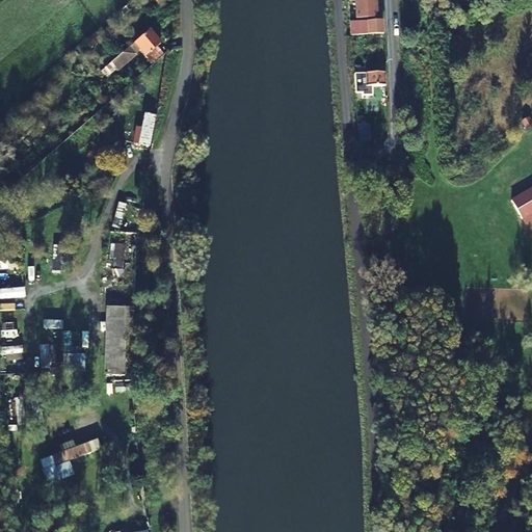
[(152,0),(137,0),(148,12),(156,4),(152,0)]
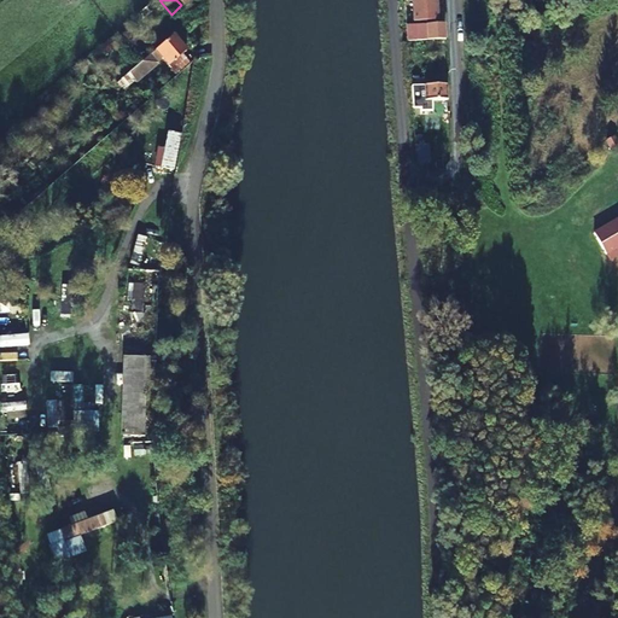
[(412,0),(413,21),(439,21),(438,0),(412,0)]
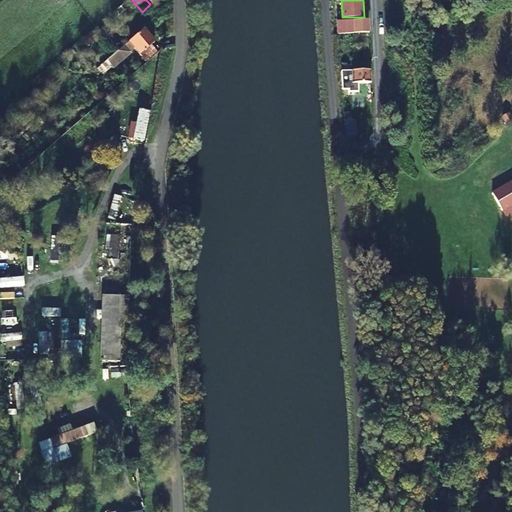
[(338,20),(339,33),(370,33),(370,19),(338,20)]
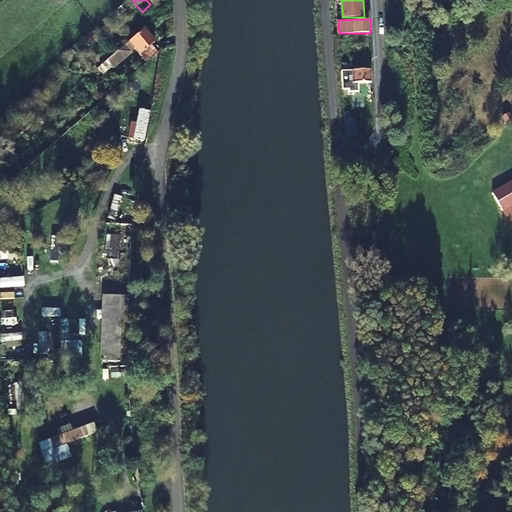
[(151,46),(153,45),(142,30),(126,44),(142,64),(156,52),(151,46)]
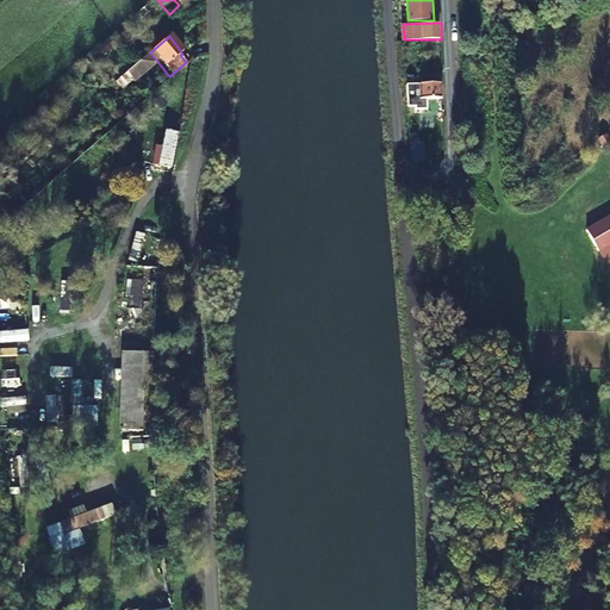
[(148,73),(153,68),(144,58),(122,78),(130,88),(148,73)]
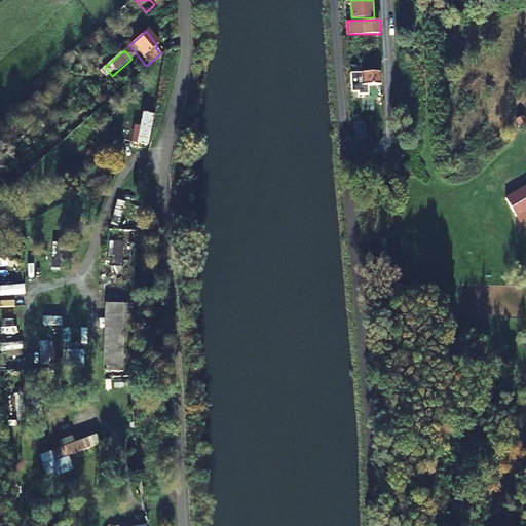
[(360,64),(361,72),(380,72),(380,63),(360,64)]
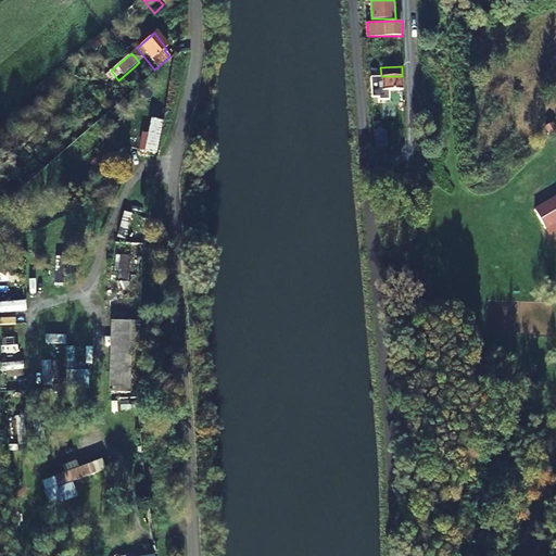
[(381,81),(381,90),(389,90),(404,90),(404,76),(402,76),(381,76),(381,81)]
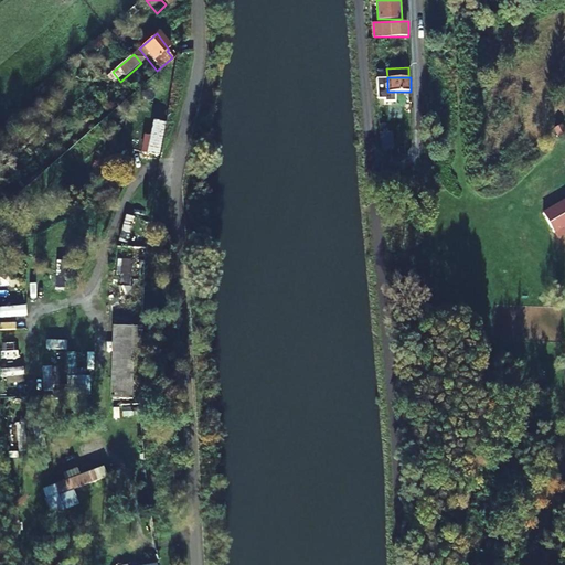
[(396,100),(395,92),(387,92),(384,92),(384,100),(396,100)]
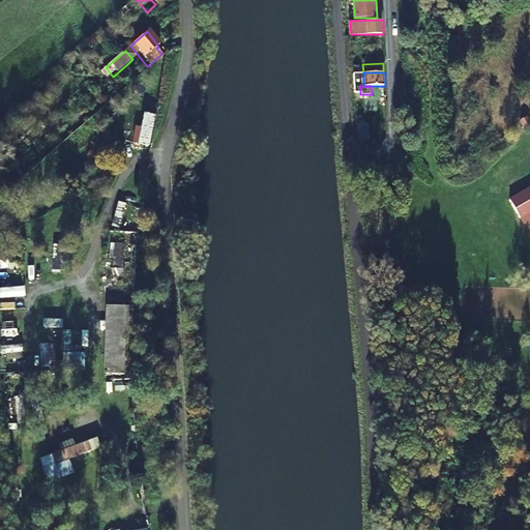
[(147,145),(155,112),(143,109),(139,124),(135,123),(130,141),(147,145)]
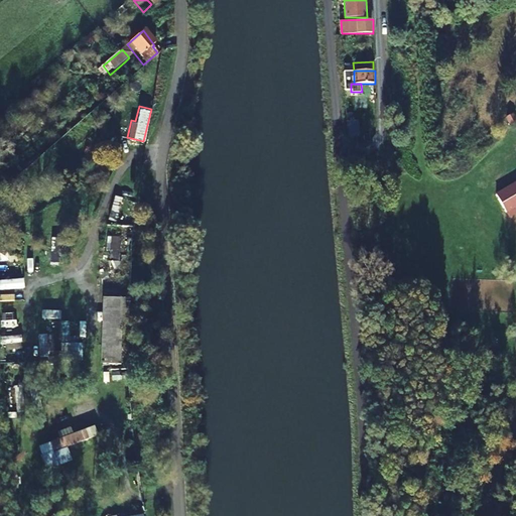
[(346,122),(346,136),(358,136),(358,122),(346,122)]
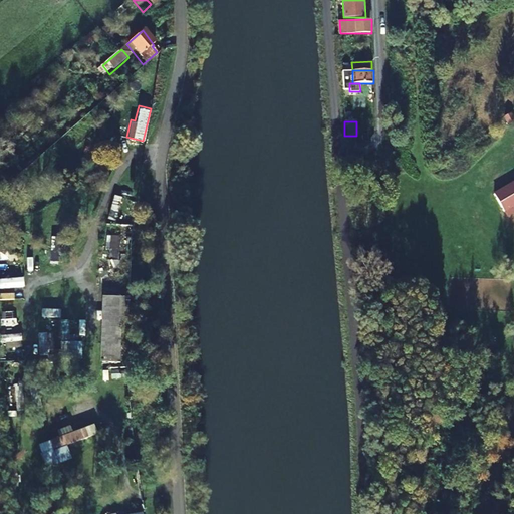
[(513,205),(513,182),(494,194),(504,212),(513,205)]
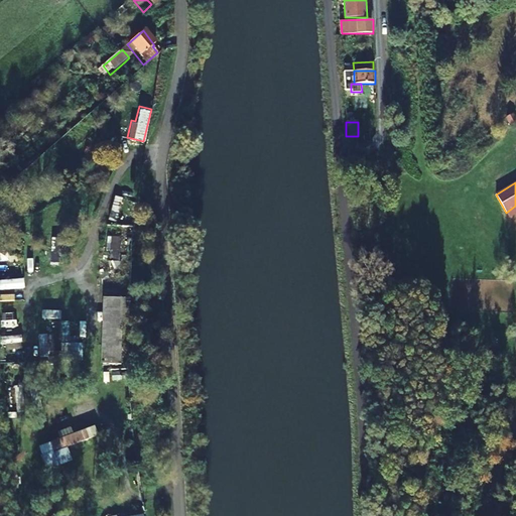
[(108,270),(131,270),(130,235),(107,236),(108,270)]
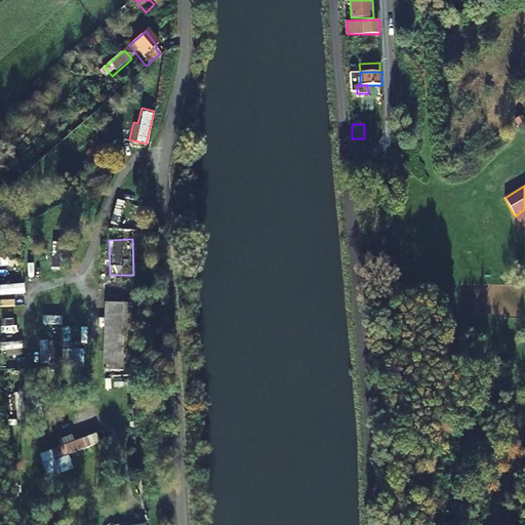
[(22,264),(0,265),(0,275),(22,275),(22,264)]
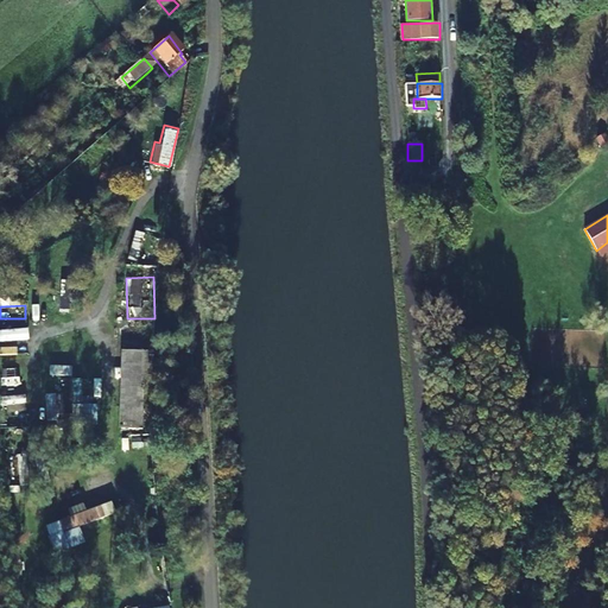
[(120,348),(118,432),(144,434),(146,349),(120,348)]
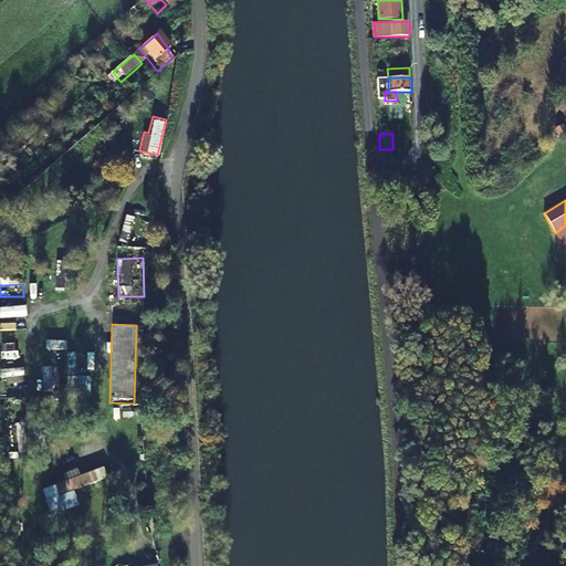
[(65,394),(90,395),(90,374),(84,374),(84,352),(66,352),(65,394)]
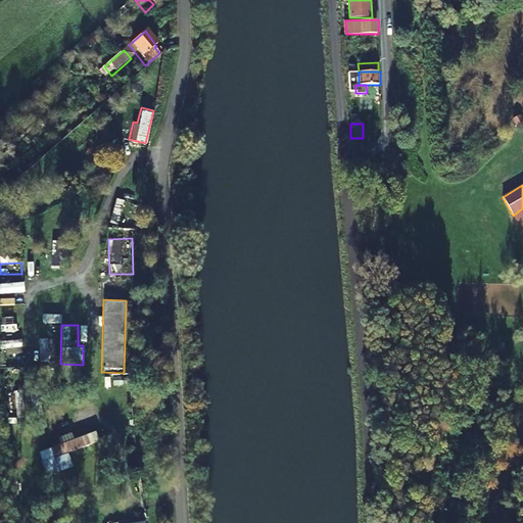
[(55,361),(54,337),(39,337),(40,361),(55,361)]
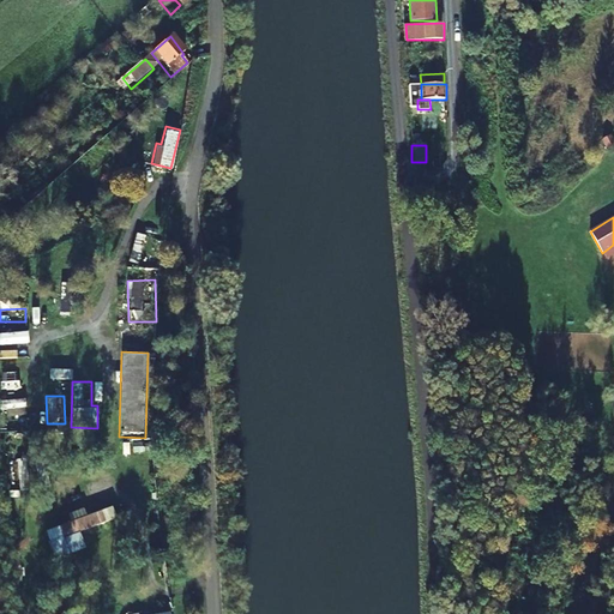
[(0,414),(25,414),(25,398),(0,398),(0,414)]
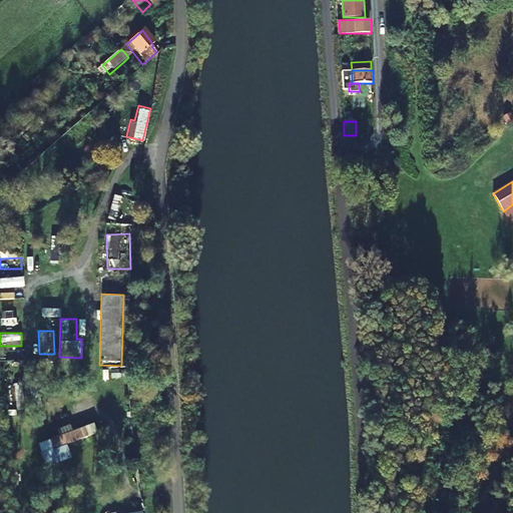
[(44,466),(71,457),(66,442),(96,433),(93,422),(48,437),(51,447),(39,451),(44,466)]
